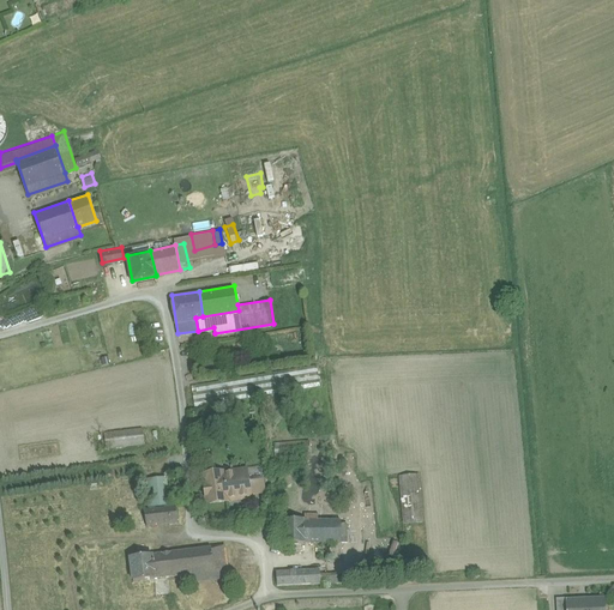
[(317,362),(191,384),(194,404),(320,384),(317,362)]
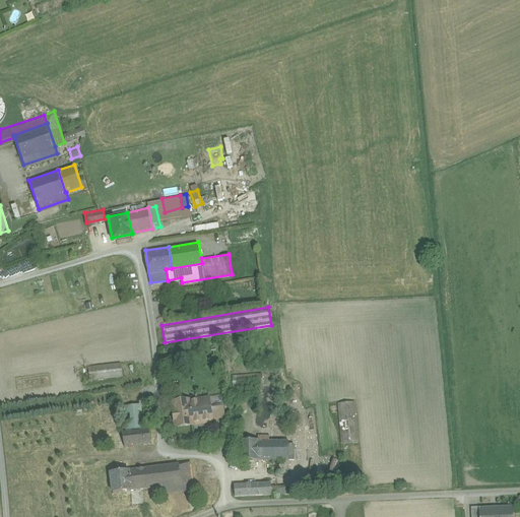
[(121,362),(88,365),(89,377),(122,374),(121,362)]
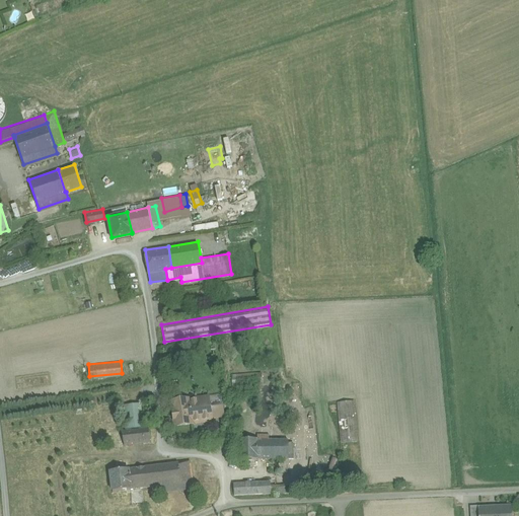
[(262,371),(232,375),(233,386),(264,382),(262,371)]
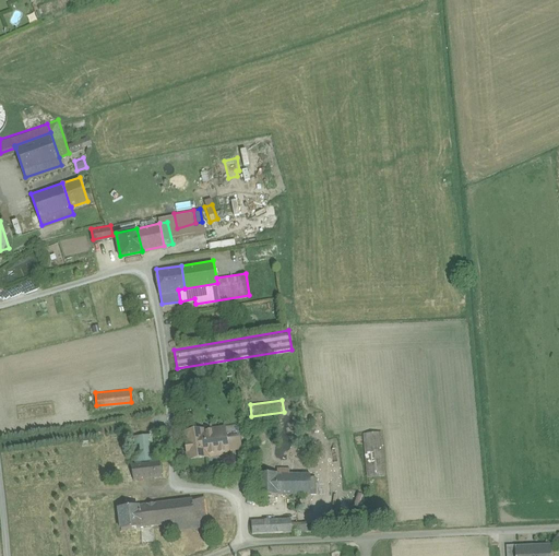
[(224,426),(185,432),(188,457),(203,454),(228,451),(228,449),(226,437),(224,426)]
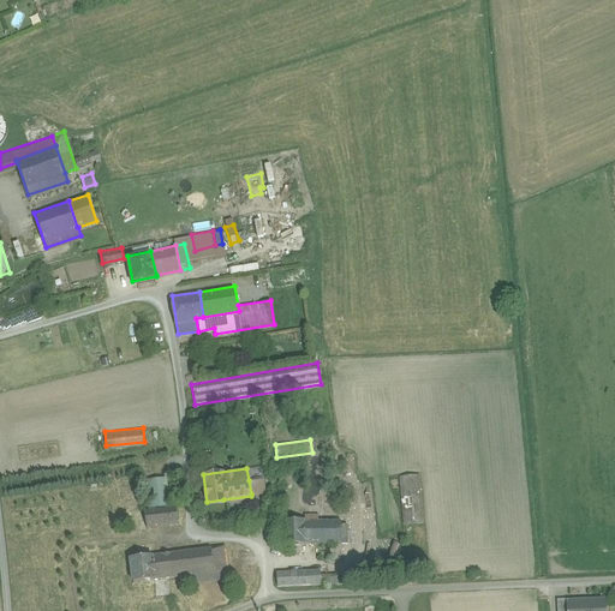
[(422,471),(400,472),(404,520),(425,519),(422,471)]
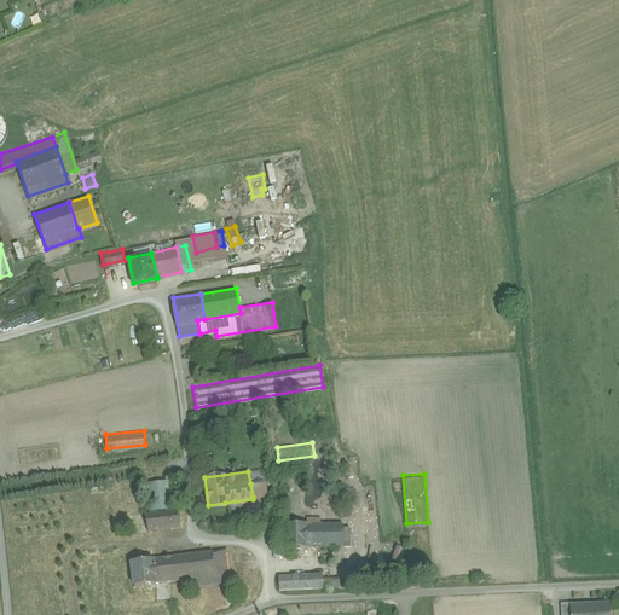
[(149,503),(166,503),(165,477),(148,479),(149,503)]
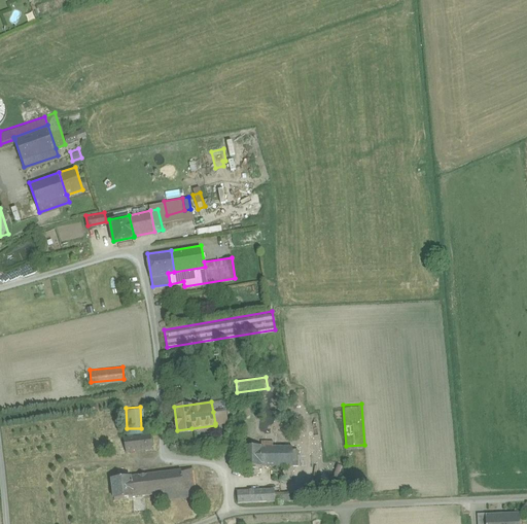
[(225,410),(213,412),(215,423),(226,422),(225,410)]
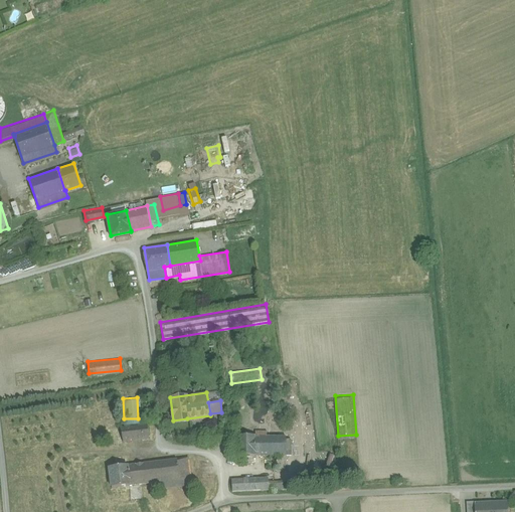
[(148,422),(121,425),(123,440),(149,438),(148,422)]
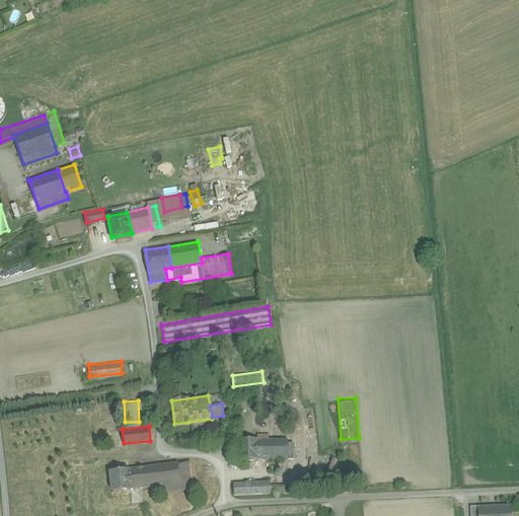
[(257,437),(240,438),(240,458),(257,458),(257,457),(257,438),(257,437)]
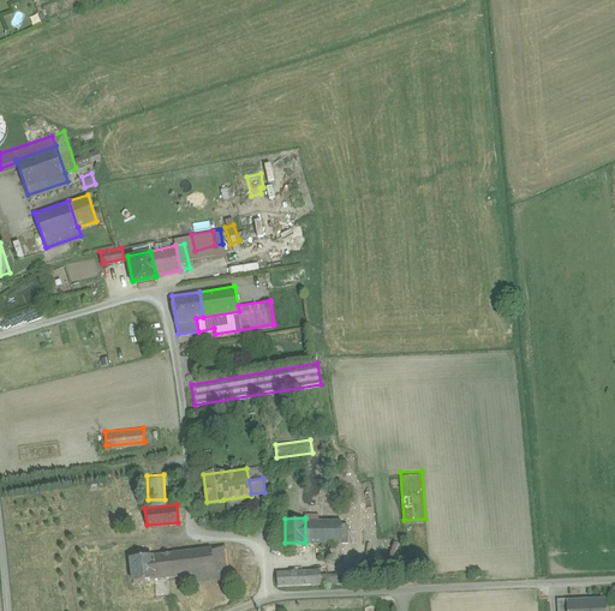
[(318,519),(305,519),(305,541),(327,541),(341,541),(341,519),(318,519)]
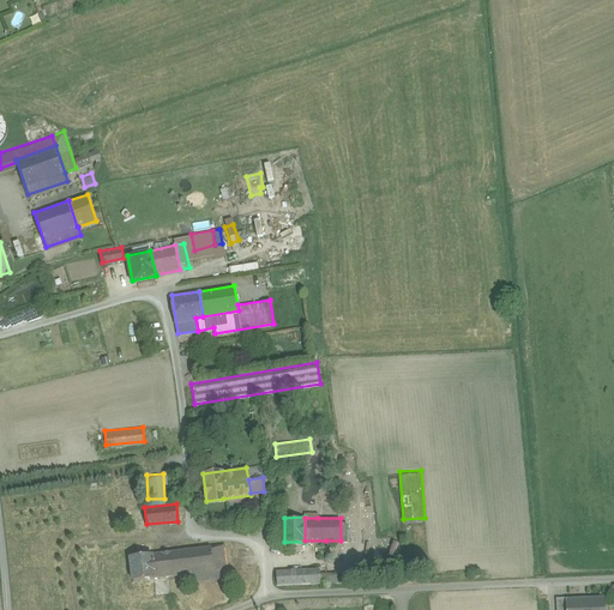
[(341,541),(326,541),(326,557),(342,557),(341,541)]
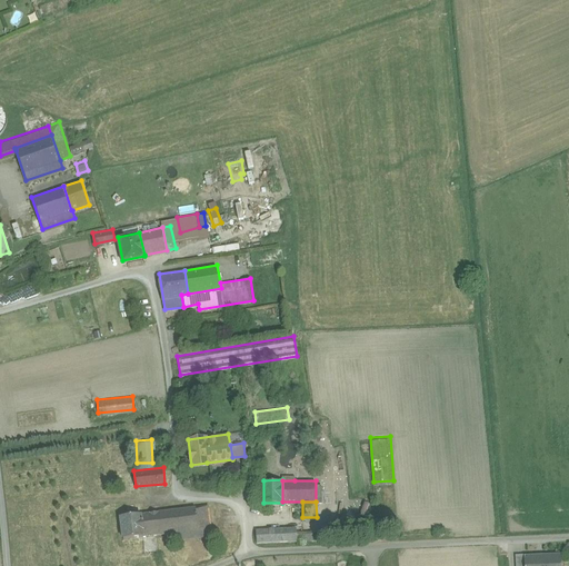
[(208,504),(196,506),(200,535),(212,534),(208,504)]
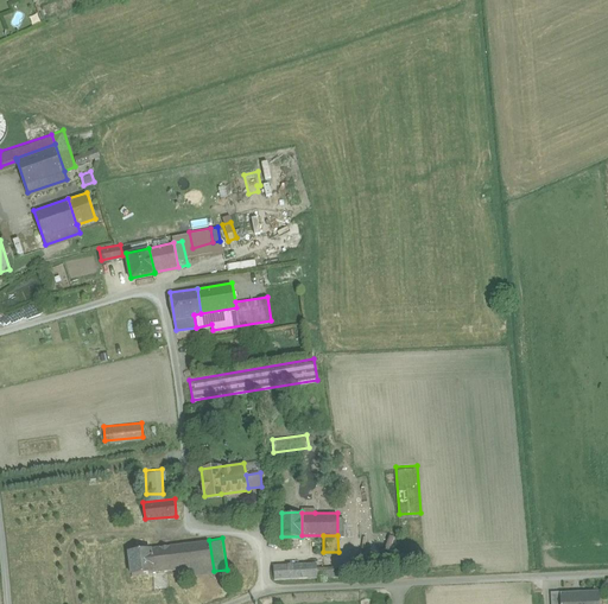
[(209,540),(150,547),(153,571),(189,566),(190,574),(214,571),(209,540)]
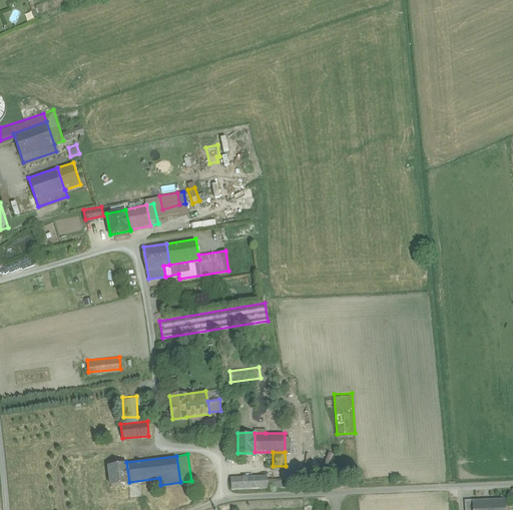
[(126,462),(109,464),(111,484),(129,482),(126,462)]
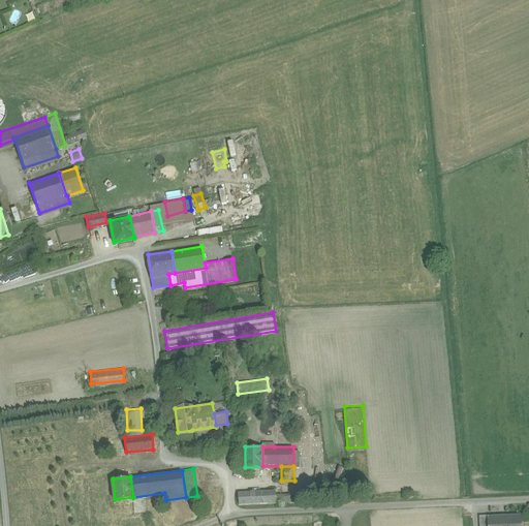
[(268,490),(239,491),(239,502),(269,501),(268,490)]
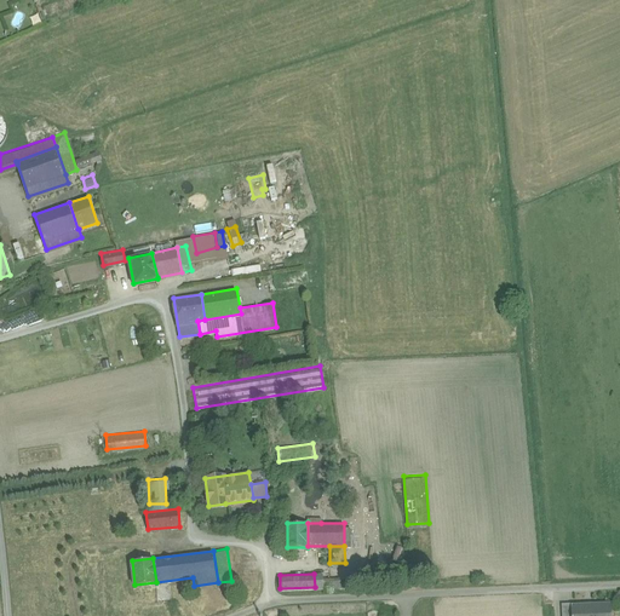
[(573,602),(562,602),(562,615),(573,615),(573,604),(573,602)]
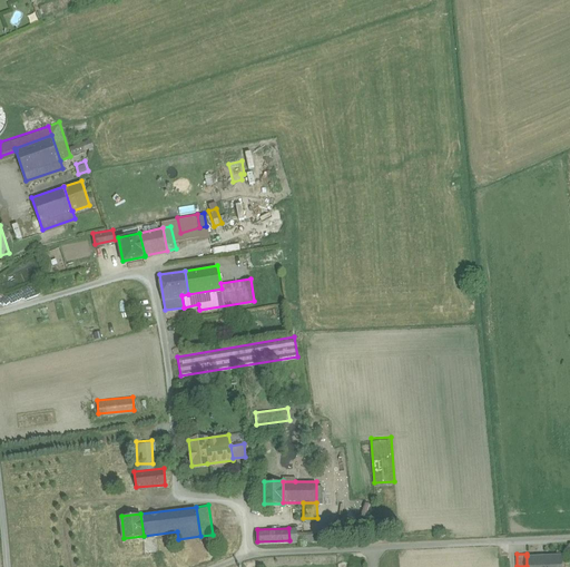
[(561,566),(561,554),(527,556),(527,566),(561,566)]
